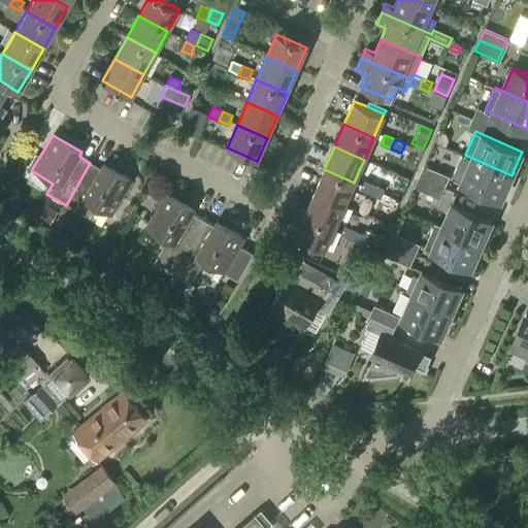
[(465,156),(462,155),(452,177),(501,199),(509,179),(510,179),(512,175),(465,155),(465,156)]
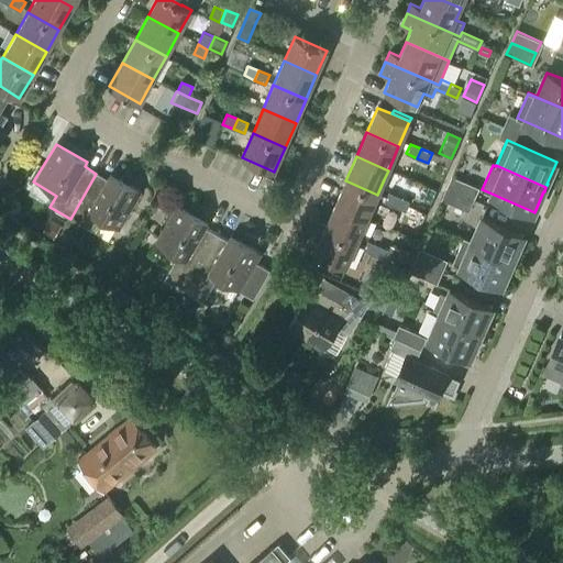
[(107,180),(96,174),(70,219),(89,230),(97,218),(119,231),(141,192),(110,174),(107,180)]
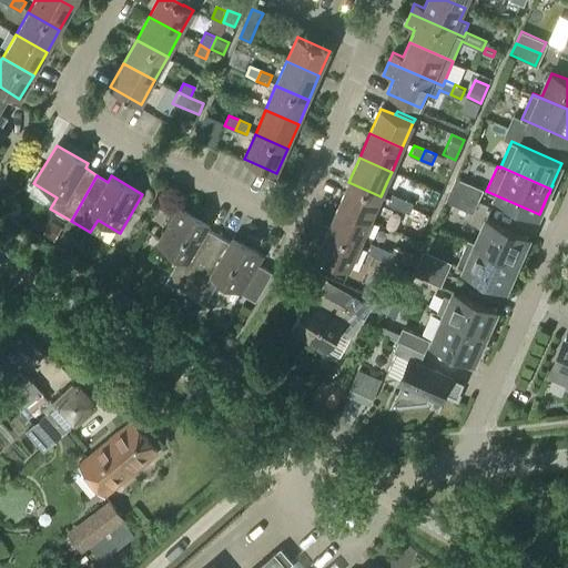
[(476,200),(482,189),(457,178),(452,190),(476,200)]
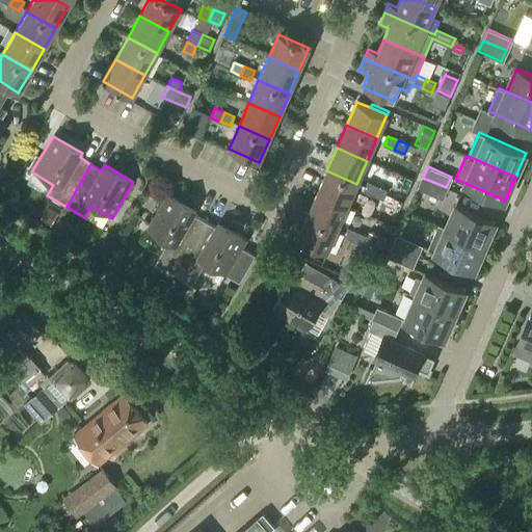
[(347,206),(356,184),(326,170),(316,193),(347,206)]
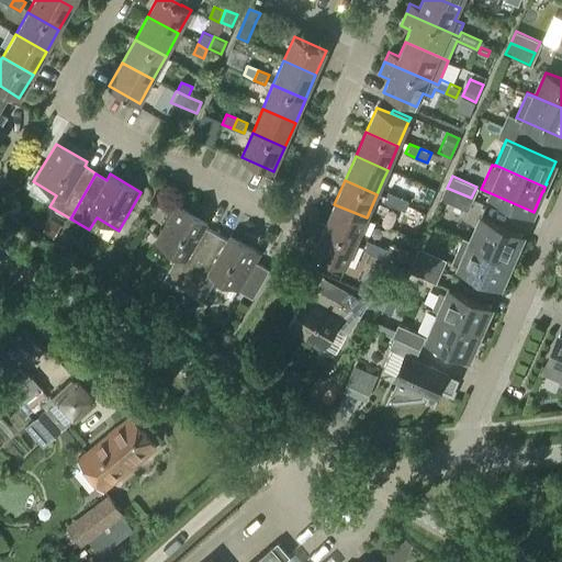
[(467,210),(471,198),(447,188),(442,199),(467,210)]
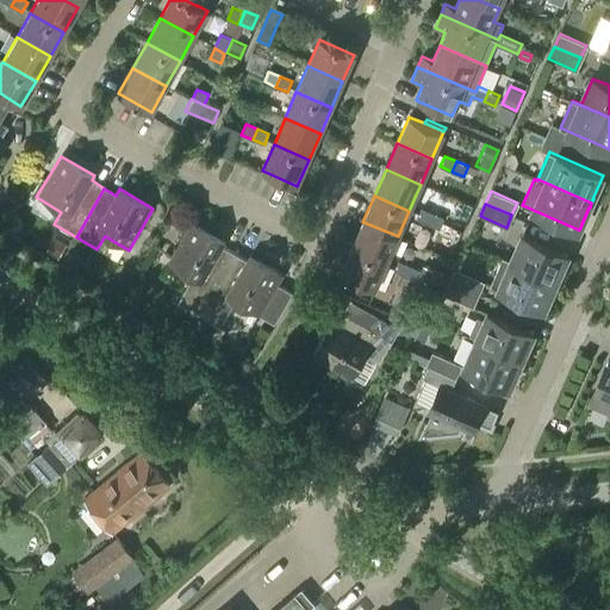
[(417,218),(429,224),(434,213),(422,207),(417,218)]
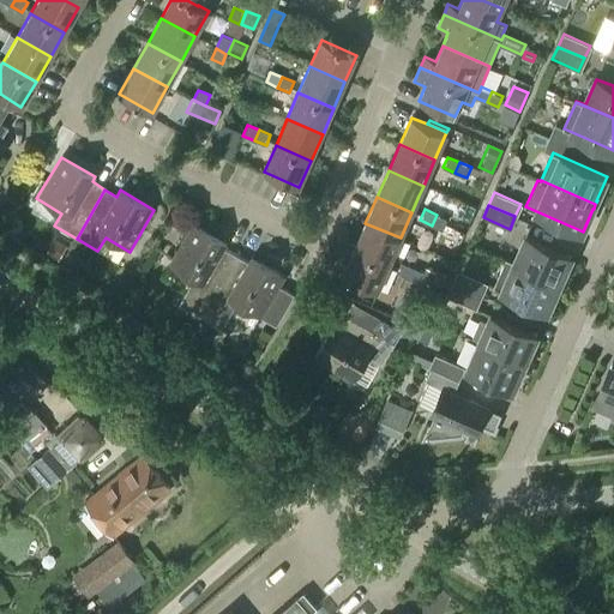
[(437,215),(432,226),(444,230),(449,220),(437,215)]
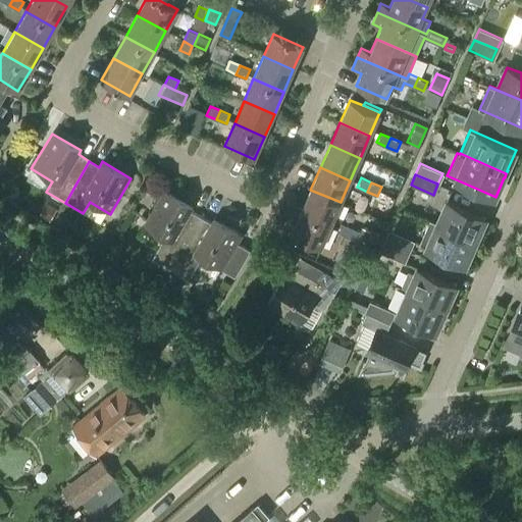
[(330,224),(341,202),(310,190),(301,211),(330,224)]
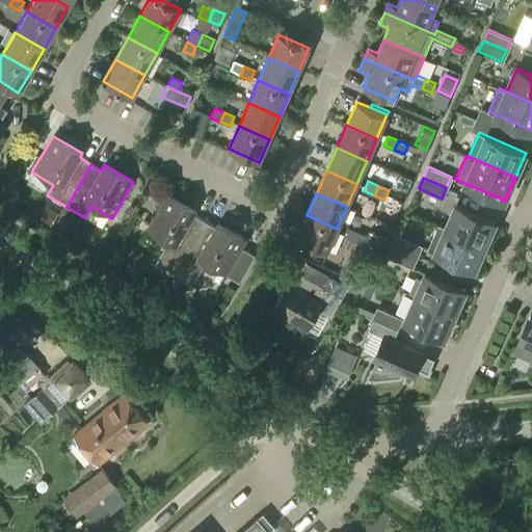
[(167,242),(155,263),(174,274),(187,250),(205,221),(193,215),(196,211),(167,194),(145,230),(167,242)]
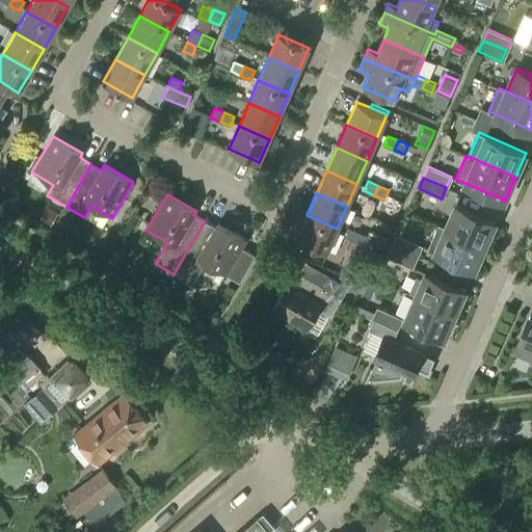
[(486,241),(496,221),(456,205),(447,228),(439,224),(485,245),(487,242),(486,241)]
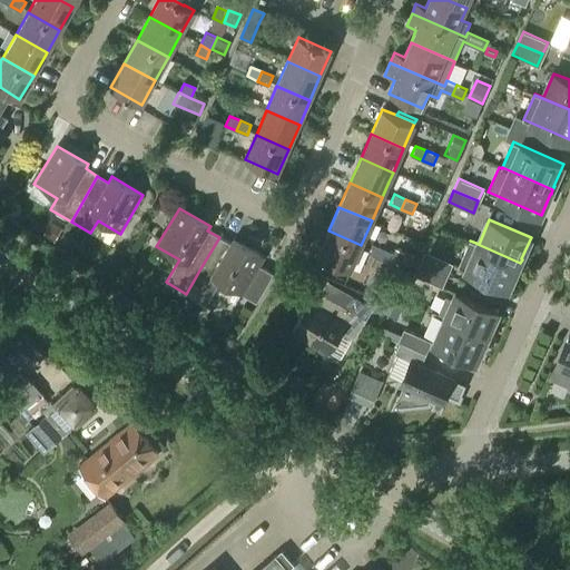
[(64,228),(51,222),(43,235),(56,242),(64,228)]
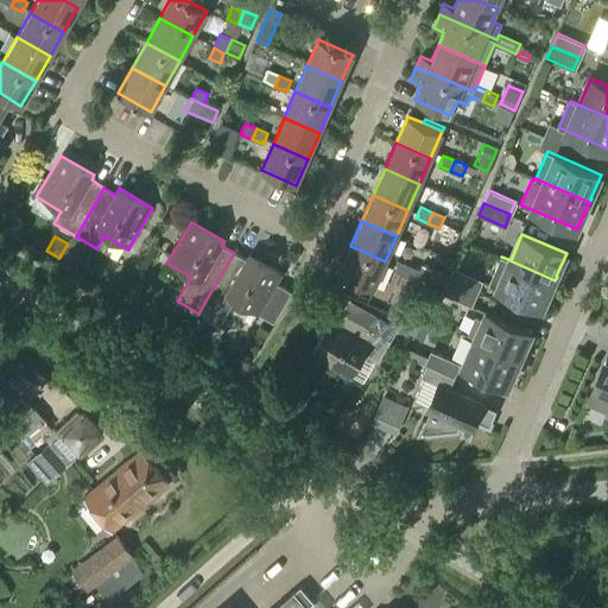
[(373,289),(385,261),(350,246),(339,273),(373,289)]
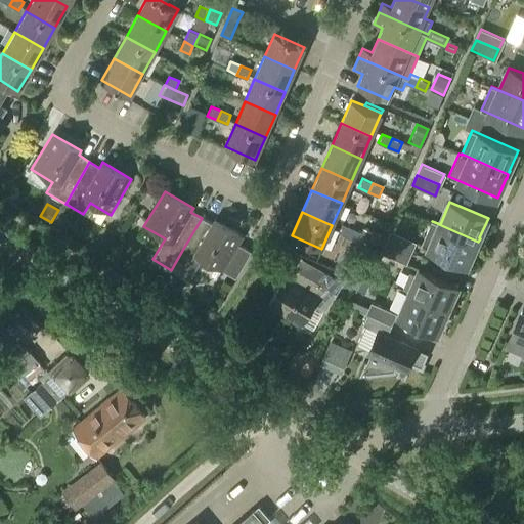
[(184,247),(171,270),(188,280),(202,257),(235,277),(251,251),(238,244),(243,235),(215,219),(212,224),(202,218),(184,247)]
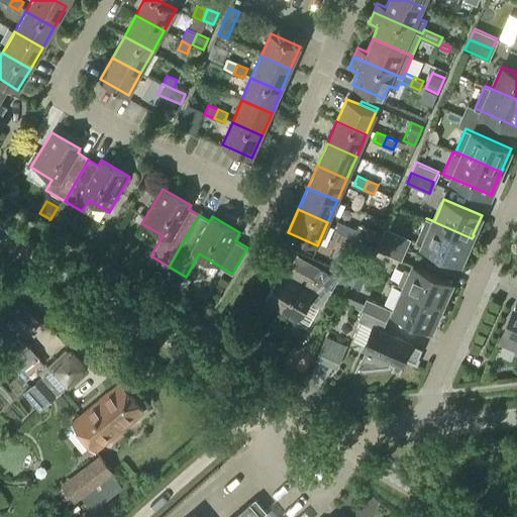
[(471,241),(472,238),(426,218),(416,241),(461,262),(470,241),(471,241)]
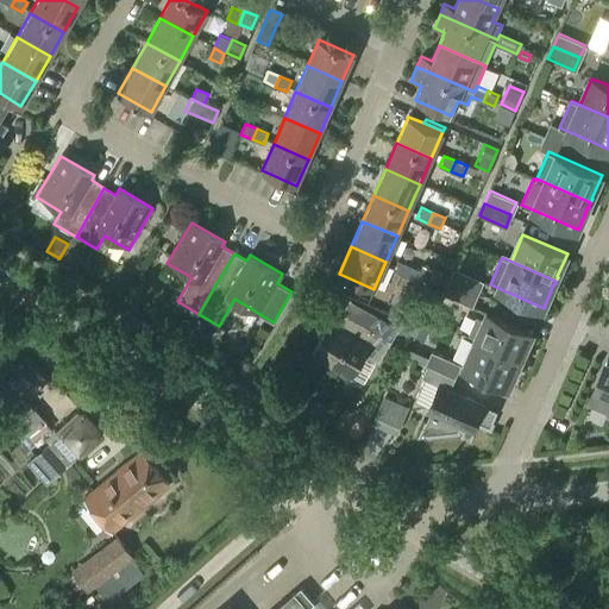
[(393,270),(403,276),(408,264),(397,259),(393,270)]
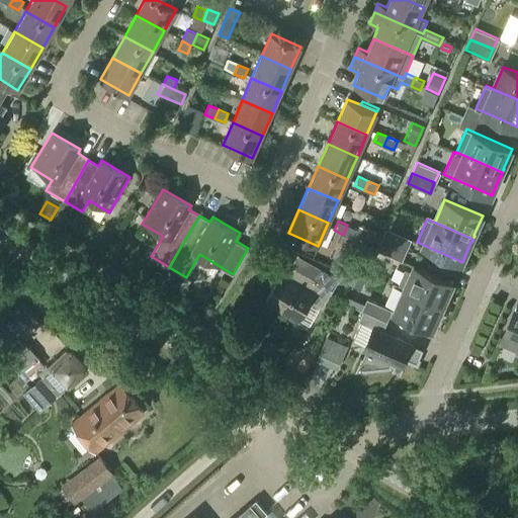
[(347,225),(343,235),(354,239),(356,235),(356,234),(358,230),(357,229),(347,225)]
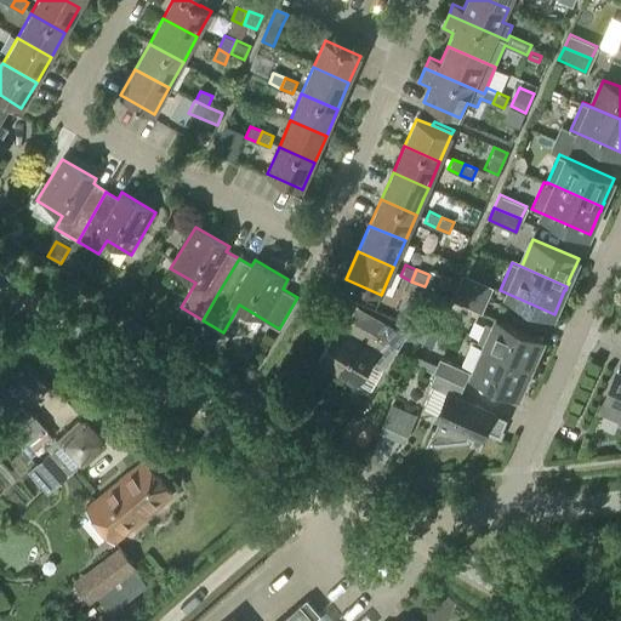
[(431,269),(428,274),(429,275),(427,280),(446,289),(451,278),(431,269)]
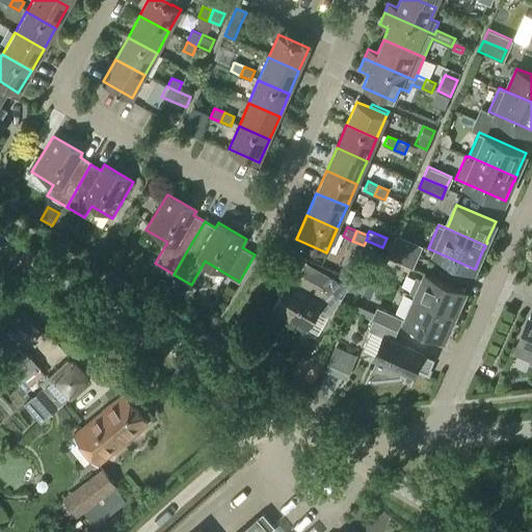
[(417,256),(421,244),(398,235),(394,245),(417,256)]
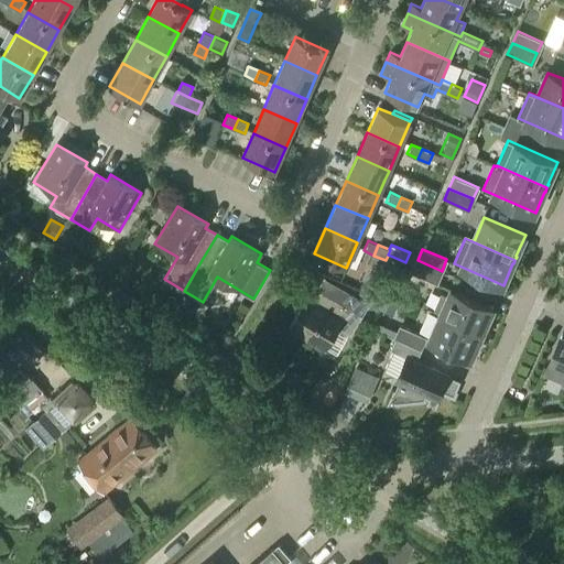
[(436,283),(442,271),(418,260),(412,272),(436,283)]
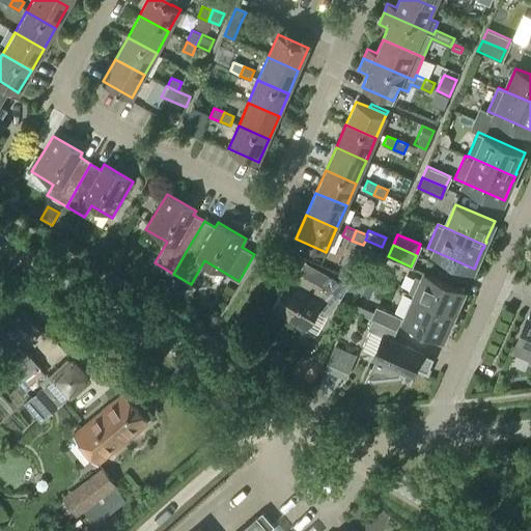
[(342,298),(300,272),(294,283),(288,280),(272,309),(307,330),(320,309),(331,315),(342,298)]
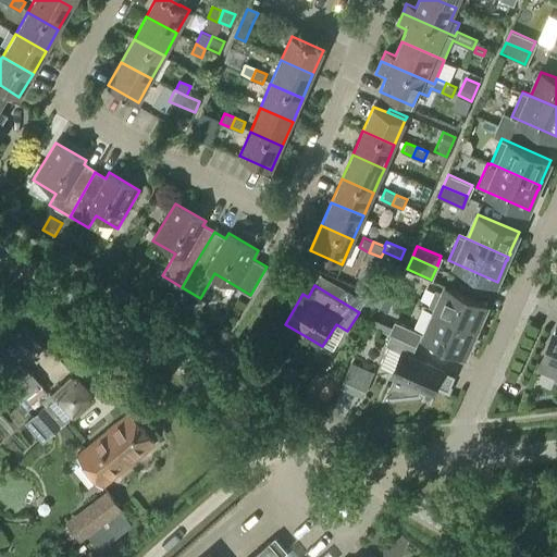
[(477,329),(479,324),(478,324),(487,304),(446,285),(435,310),(477,329)]
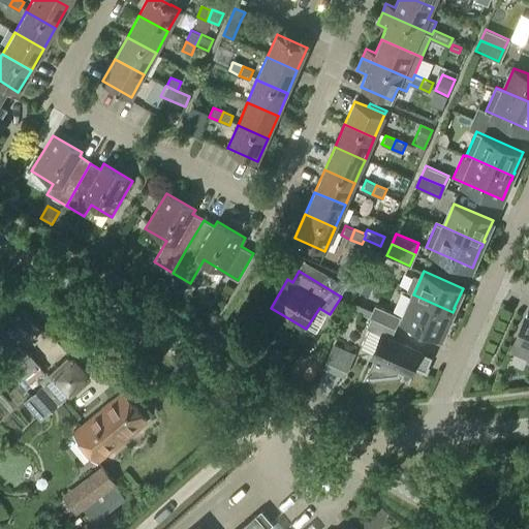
[(363,276),(356,289),(368,293),(374,281),(363,276)]
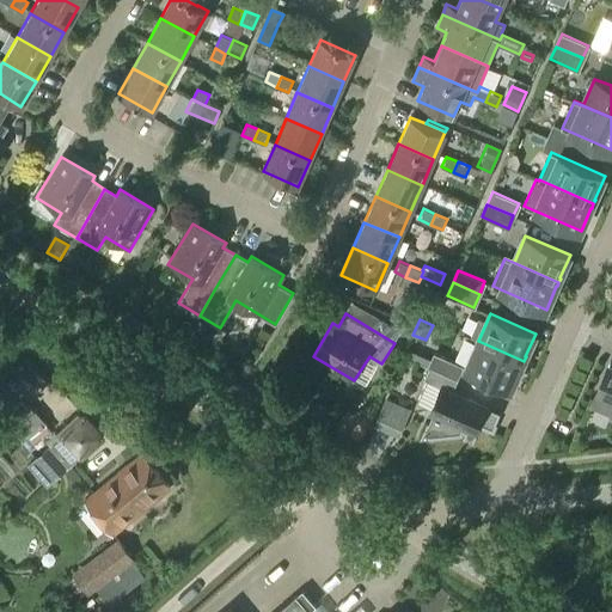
[(522,365),(524,361),(478,341),(466,368),(512,387),(521,365),(522,365)]
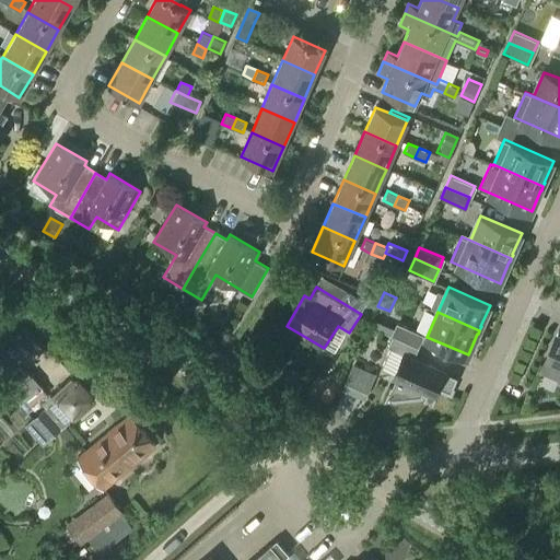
[(417,346),(422,334),(398,323),(393,335),(417,346)]
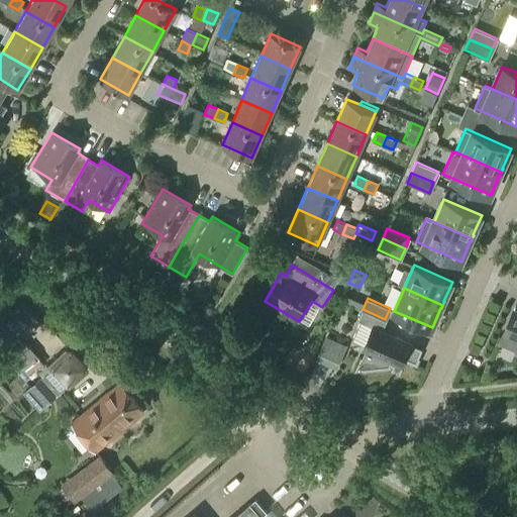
[(516,307),(515,307),(501,338),(516,345),(516,307)]
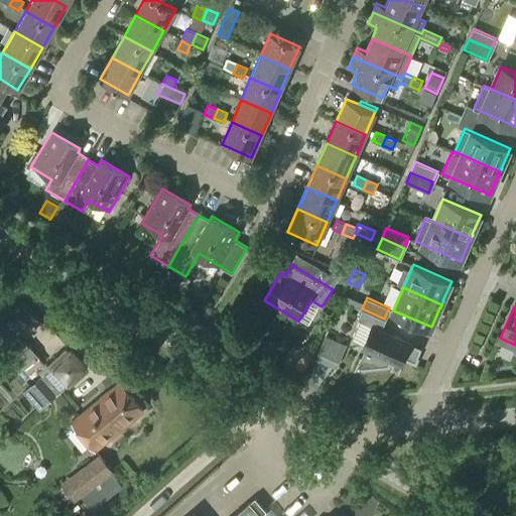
[(384,318),(362,308),(357,319),(373,327),(364,348),(365,349),(362,357),(360,356),(354,369),(388,365),(391,360),(400,364),(403,356),(415,362),(422,348),(379,329),(384,318)]
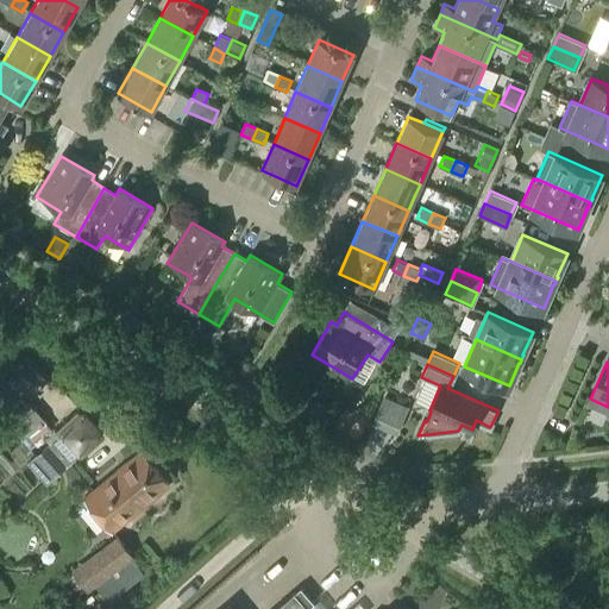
[(388,394),(377,422),(403,433),(414,405),(388,394)]
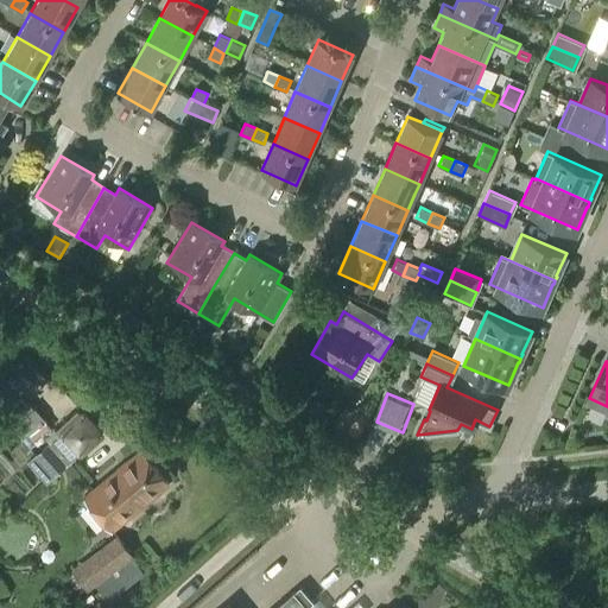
[(356,438),(367,422),(343,407),(334,424),(356,438)]
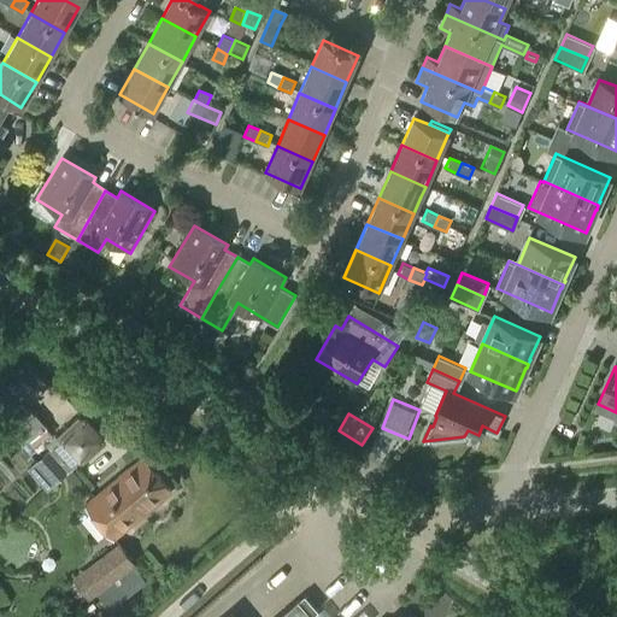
[(47,489),(106,438),(87,416),(29,468),(47,489)]
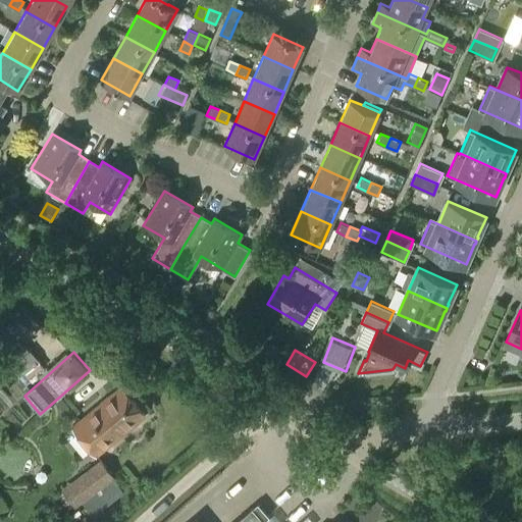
[(121,384),(72,426),(97,458),(147,416),(121,384)]
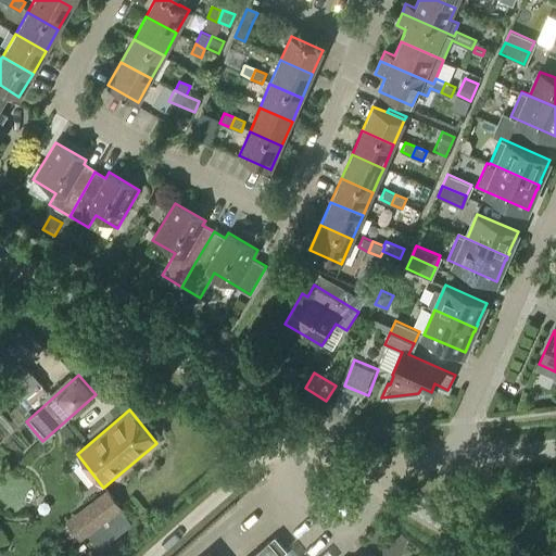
[(79,535),(121,505),(109,490),(67,520),(79,535)]
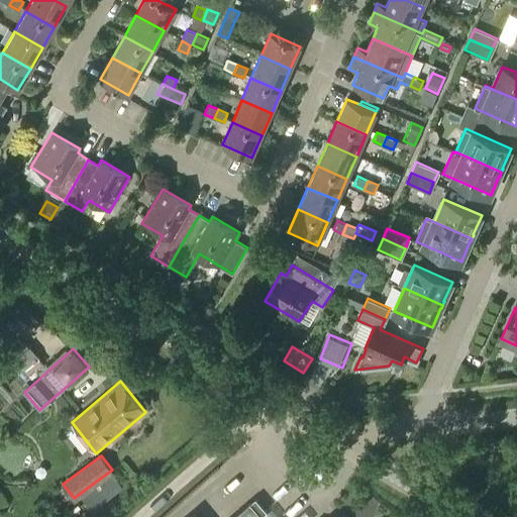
[(92,511),(123,486),(112,472),(81,496),(92,511)]
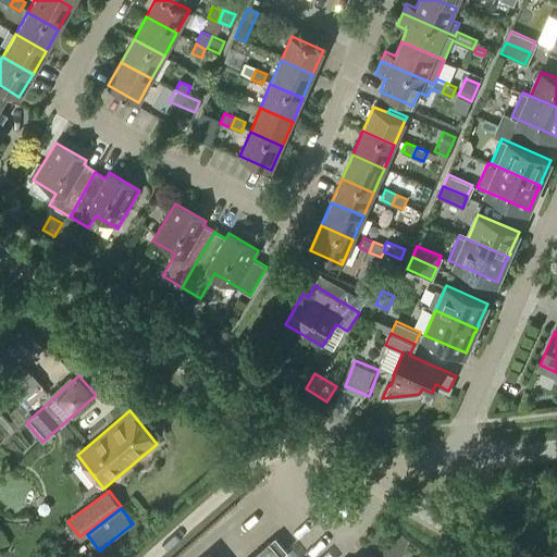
[(282,556),(270,542),(251,556),(214,556),(210,552),(203,556),(282,556)]
